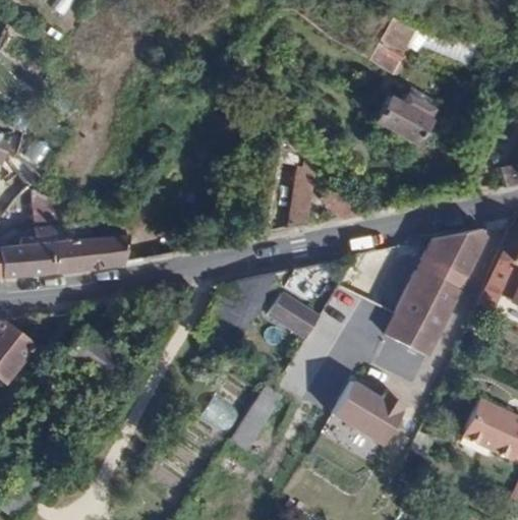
[(384,39),(403,54),(421,31),(401,14),(384,39)]
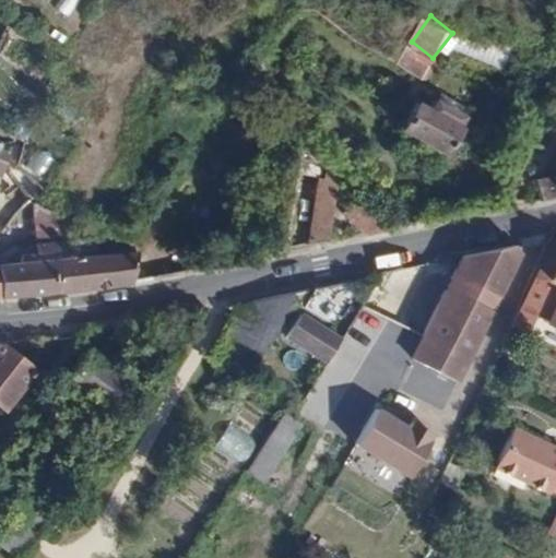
[(412,42),(398,60),(418,76),(433,58),(412,42)]
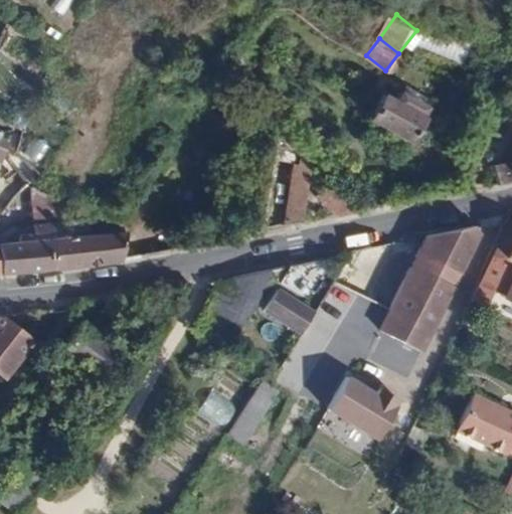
[(389,108),(382,103),(368,119),(400,145),(418,124),(415,122),(417,119),(407,111),(411,106),(405,101),(401,106),(396,100),(389,108)]
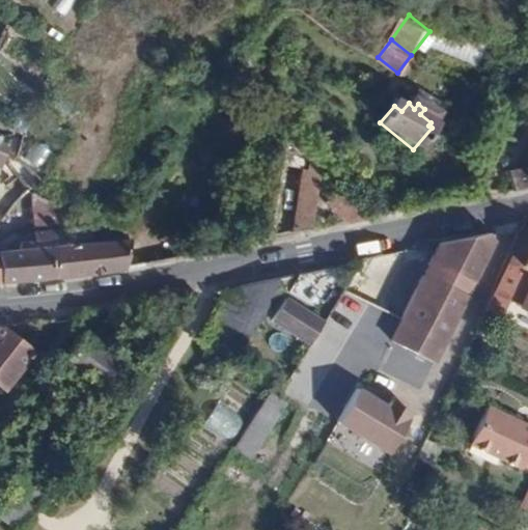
[(305,156),(293,231),(312,227),(322,172),(305,156)]
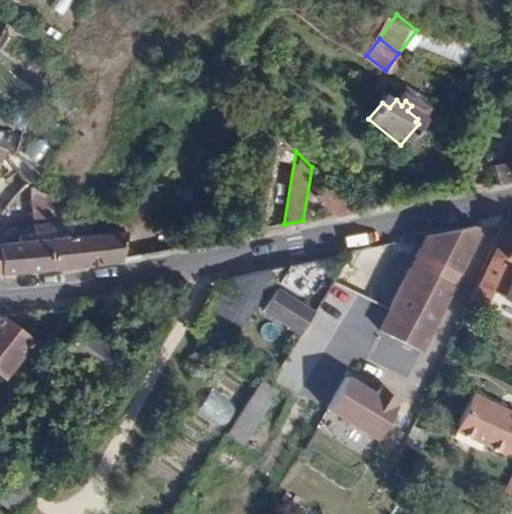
[(511,163),(495,167),(499,185),(511,182),(511,163)]
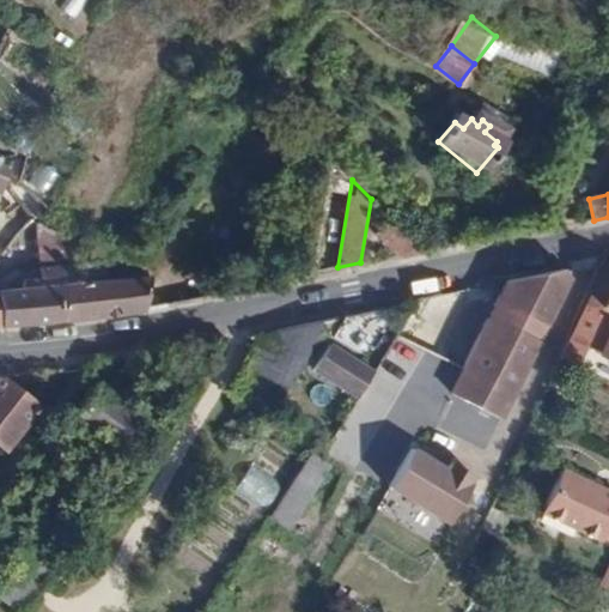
[(81,260),(36,217),(40,277),(22,278),(23,288),(0,289),(0,325),(61,319),(58,284),(84,282),(81,260)]
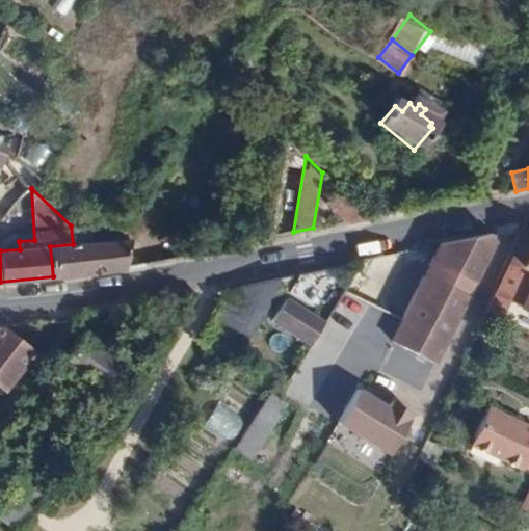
[(367,217),(341,191),(327,203),(346,221),(348,224),(370,220),(367,217)]
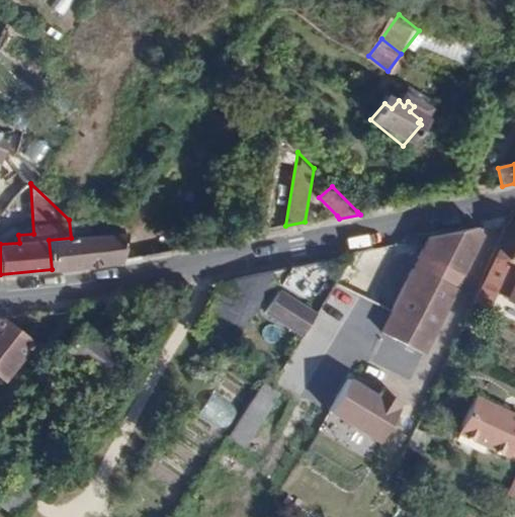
[(49,240),(52,269),(121,259),(126,231),(84,236),(82,218),(69,220),(71,238),(49,240)]
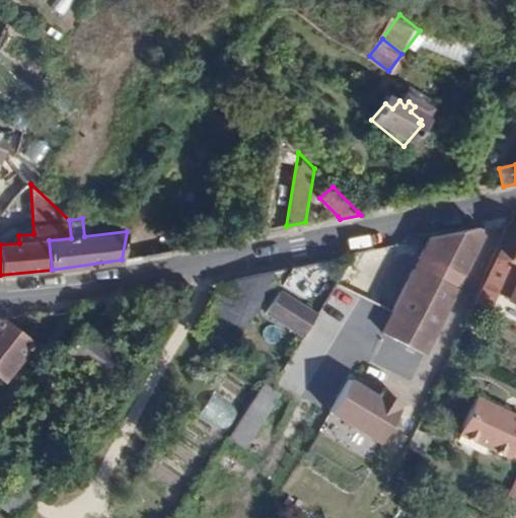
[(463,273),(484,231),(478,227),(464,229),(430,236),(382,330),(424,352),(457,287),(448,282),(438,277),(445,263),(454,268),(463,273)]
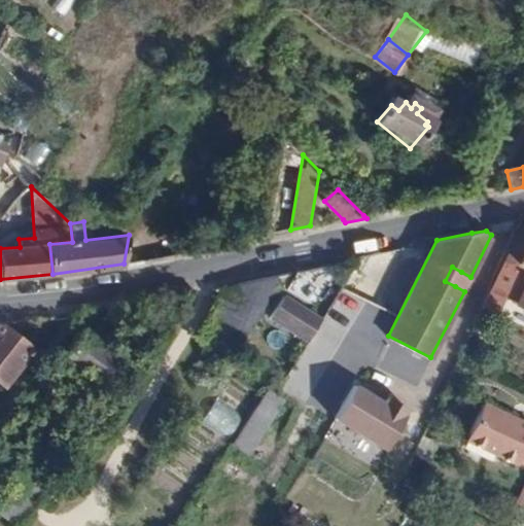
[(523,237),(515,233),(513,237),(498,269),(489,288),(484,299),(495,304),(500,293),(515,301),(514,304),(523,308),(523,237)]
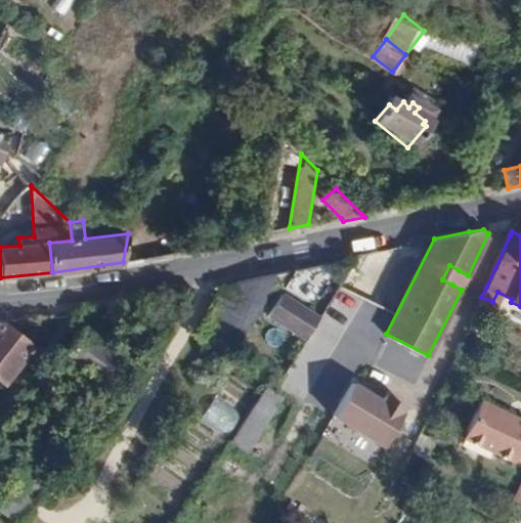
[(313,305),(343,259),(341,260),(298,268),(287,287),(313,305)]
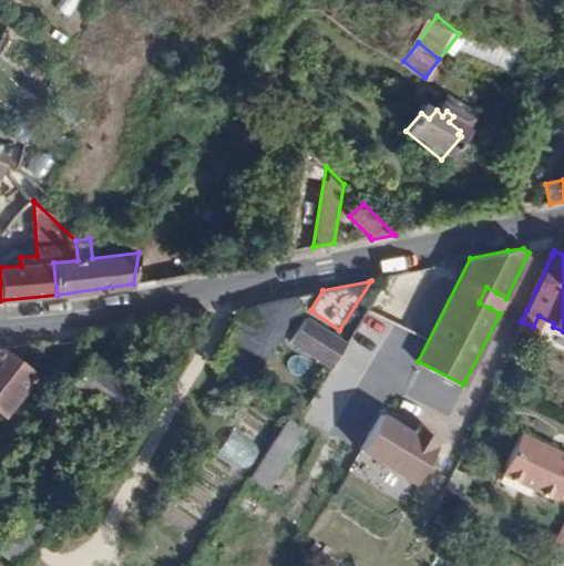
[(490,308),(496,292),(486,287),(479,302),(490,308)]
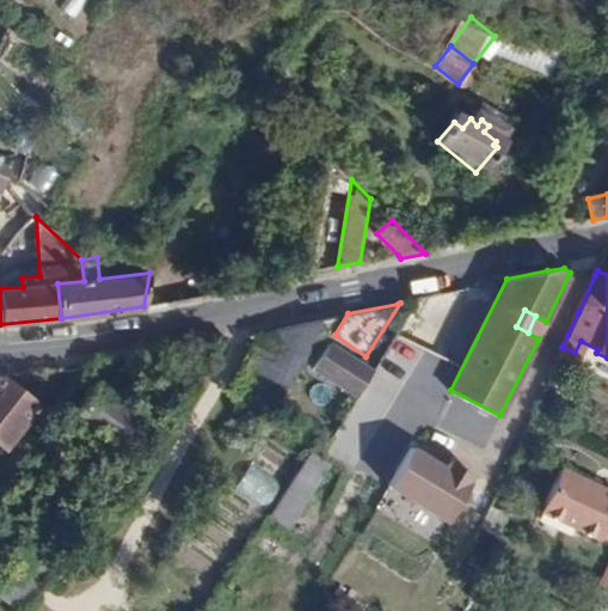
[(314,340),(325,319),(277,329),(241,383),(268,401),(274,404),(301,365),(306,358),(314,340)]
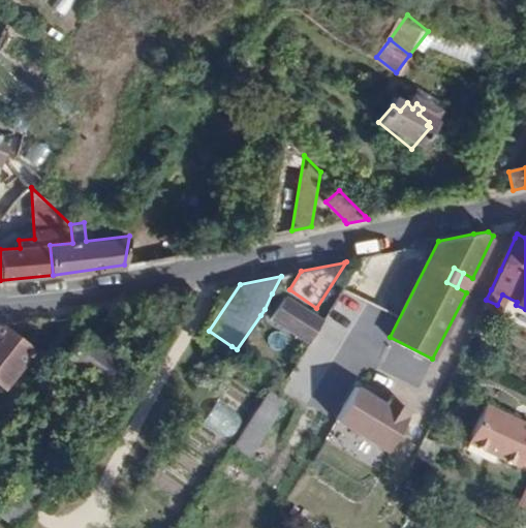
[(310,338),(322,317),(286,296),(274,315),(310,338)]
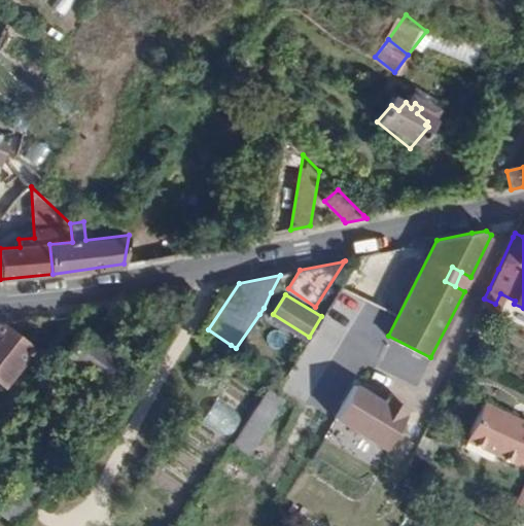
[(495,304),(484,299),(479,309),(491,314),(495,304)]
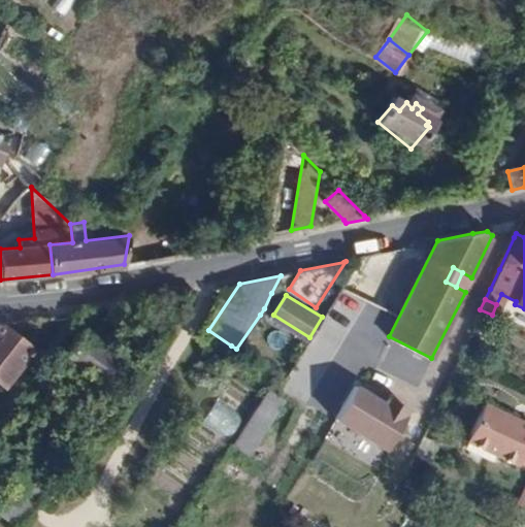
[(0,323),(0,385),(3,387),(33,349),(0,323)]
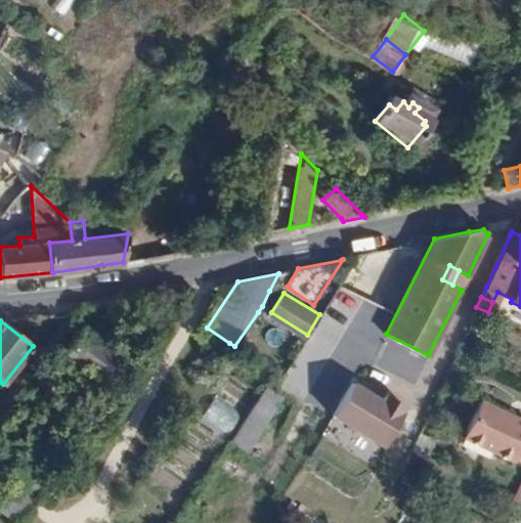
[(248,445),(281,392),(274,387),(265,381),(230,434),(248,445)]
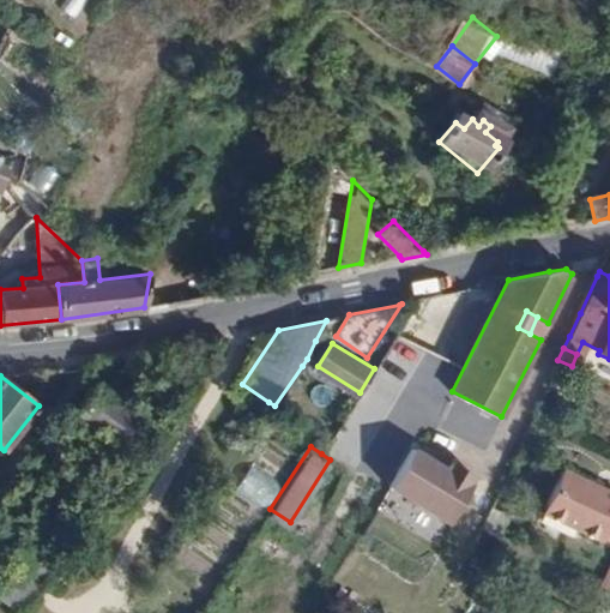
[(388,485),(447,521),(471,482),(469,481),(473,474),(452,461),(447,468),(412,446),(388,485)]
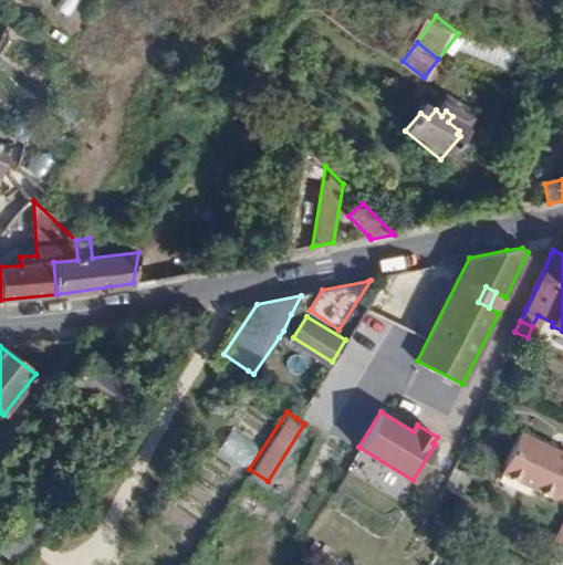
[(562,453),(517,430),(498,470),(552,497),(553,494),(562,499),(562,453)]
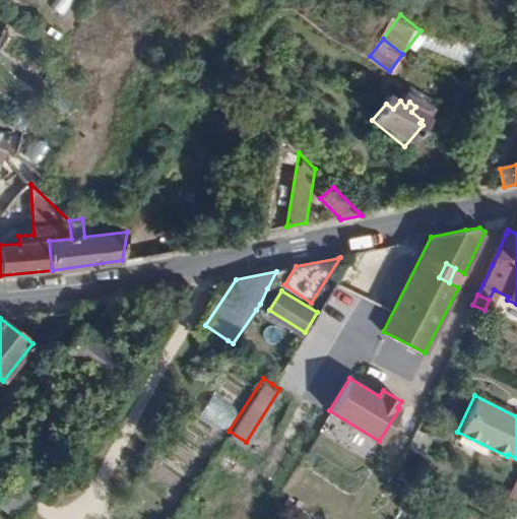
[(431,437),(415,430),(407,445),(424,453),(431,437)]
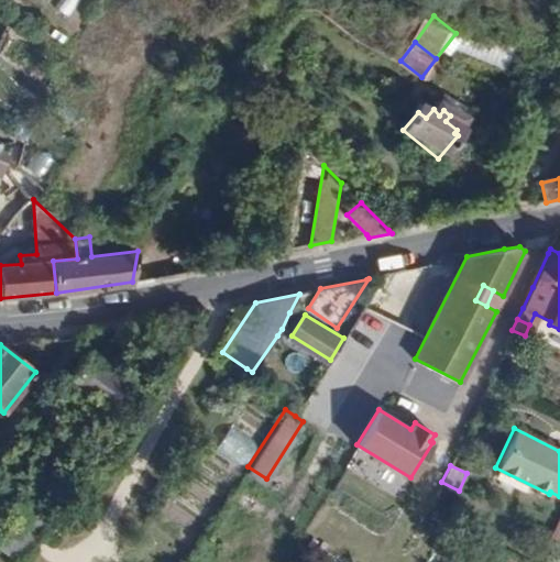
[(18,561),(55,514),(28,495),(0,533),(0,549),(17,561),(18,561)]
